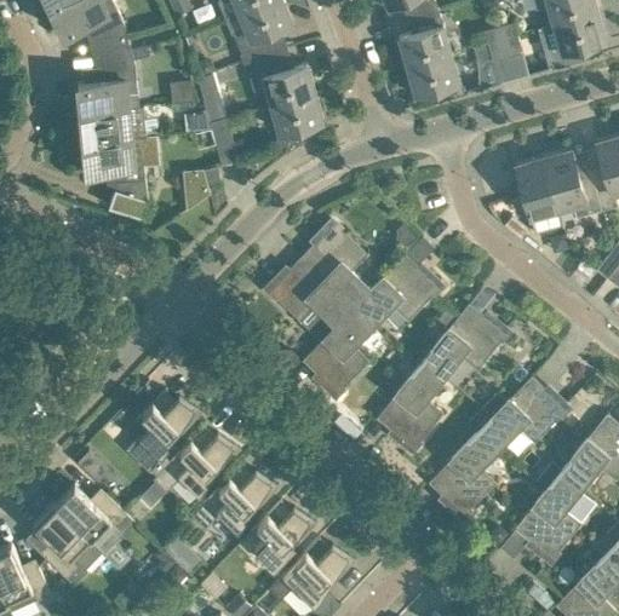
[(89,23),(95,35),(122,23),(112,0),(103,0),(101,1),(99,0),(67,0),(51,7),(63,33),(63,34),(63,35),(89,23)]
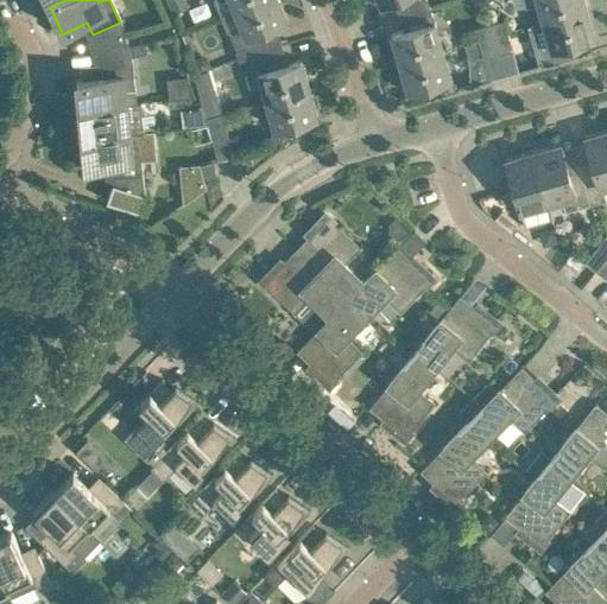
[(165,0),(169,6),(172,16),(188,8),(183,0),(165,0)]
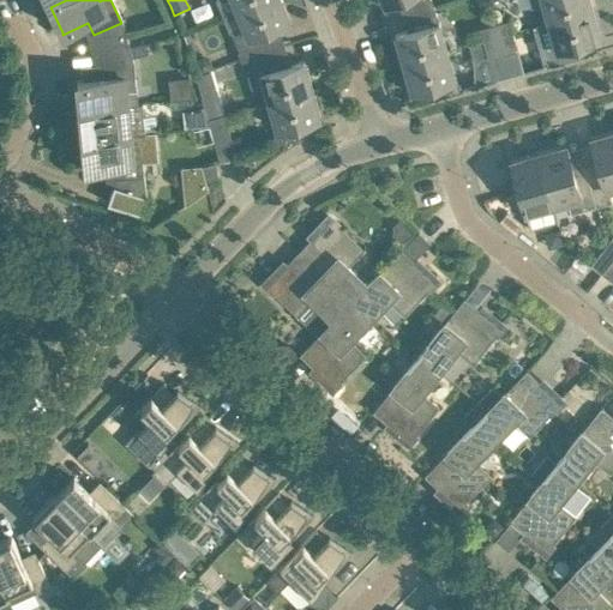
[(228,0),(234,12),(264,0),(216,0),(217,0),(228,0)]
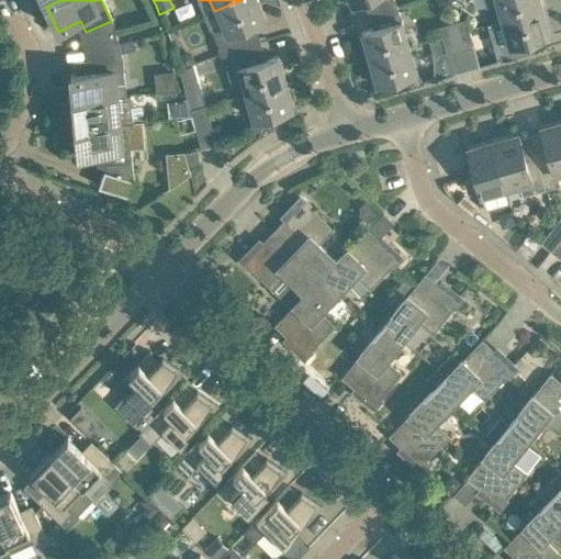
[(221,56),(258,43),(251,25),(262,21),(264,23),(266,22),(256,0),(242,0),(214,11),(221,28),(212,31),(212,30),(211,31),(219,48),(221,56)]
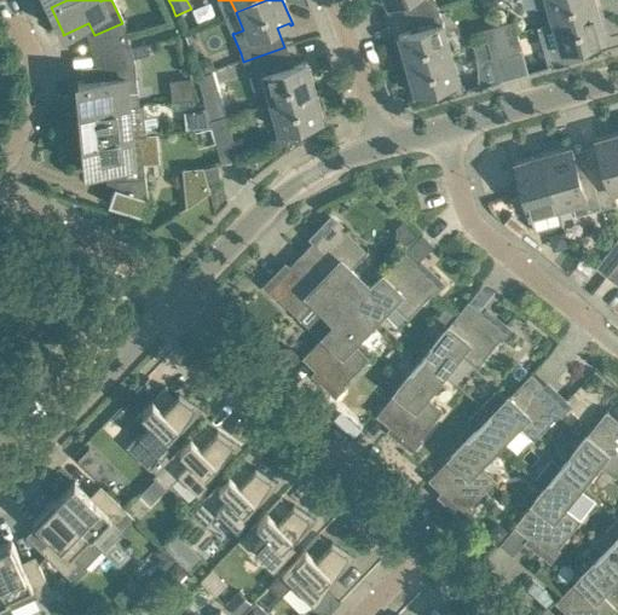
[(406,18),(437,9),(432,0),(382,0),(387,10),(390,9),(388,6),(400,1),(406,18)]
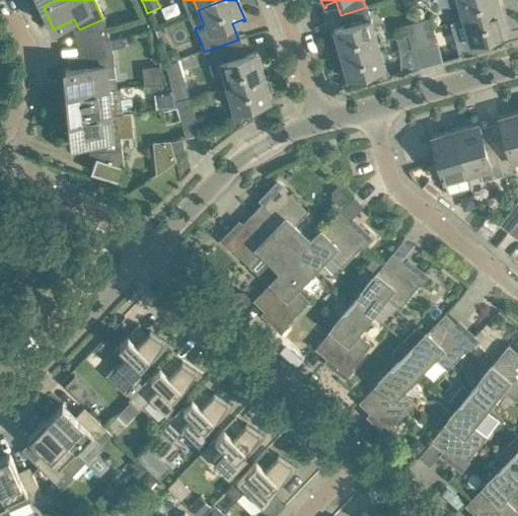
[(444,0),(447,8),(457,6),(461,20),(500,9),(497,0),(444,0)]
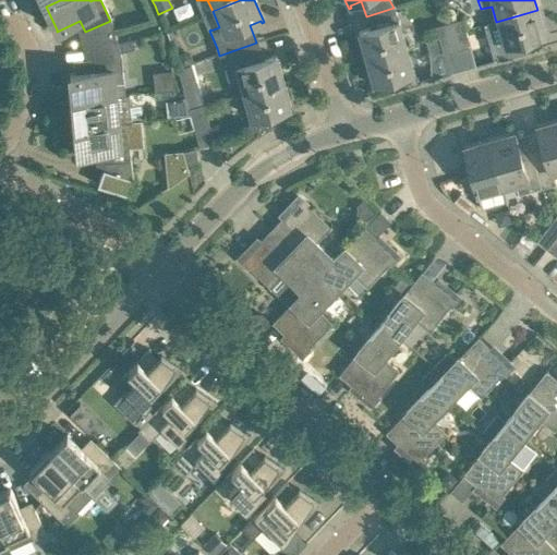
[(365,59),(407,47),(399,21),(397,21),(394,8),(366,16),(372,29),(359,34),(361,41),(365,59)]
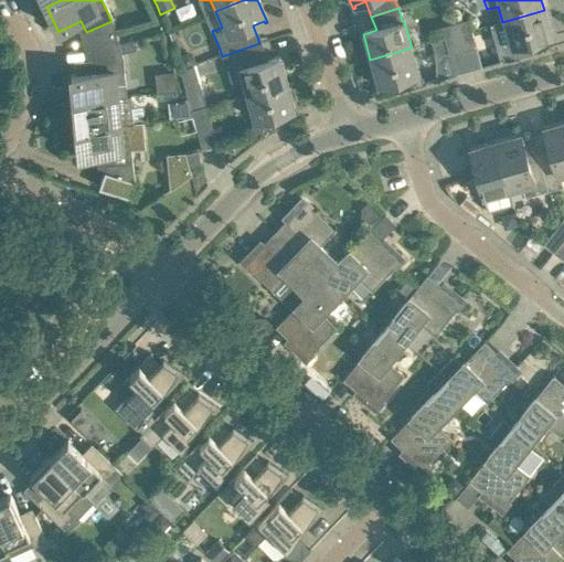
[(540,52),(540,51),(539,51),(535,41),(550,36),(550,39),(552,39),(544,10),(502,22),(512,59),(509,60),(510,61),(540,52)]
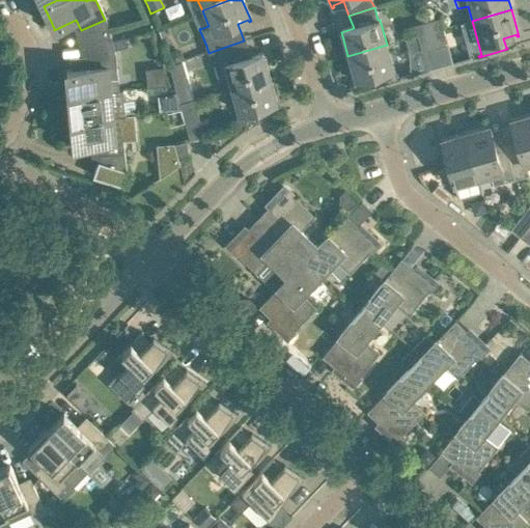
[(426,22),(434,49),(446,45),(439,19),(426,22)]
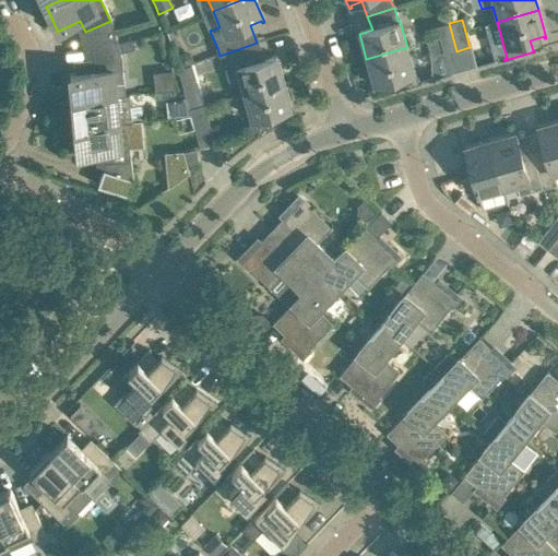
[(110,21),(85,32),(90,46),(116,38),(110,21)]
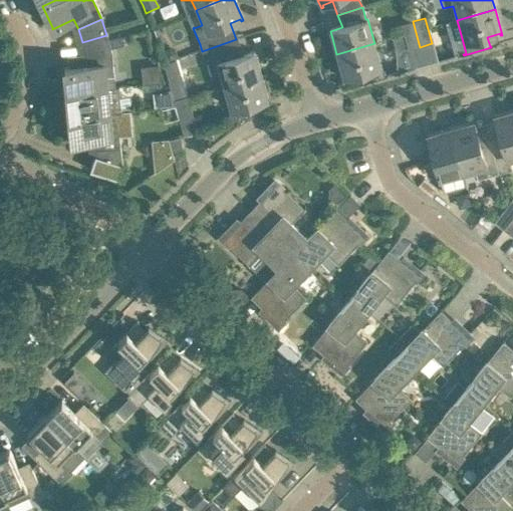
[(408,51),(420,47),(413,21),(400,25),(408,51)]
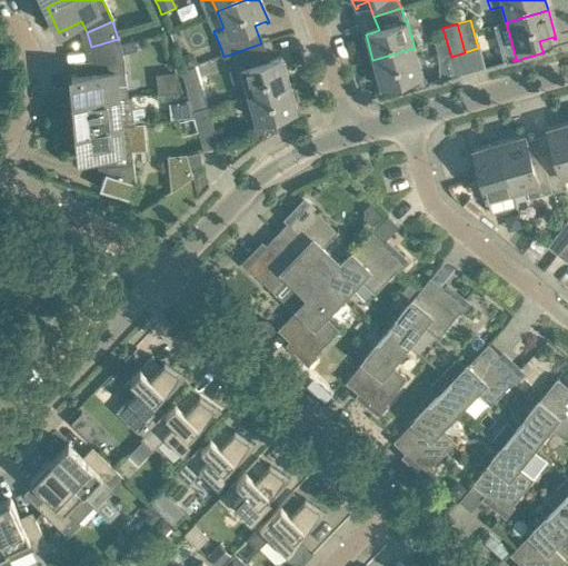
[(91,47),(96,62),(123,59),(121,53),(119,45),(118,39),(91,47)]
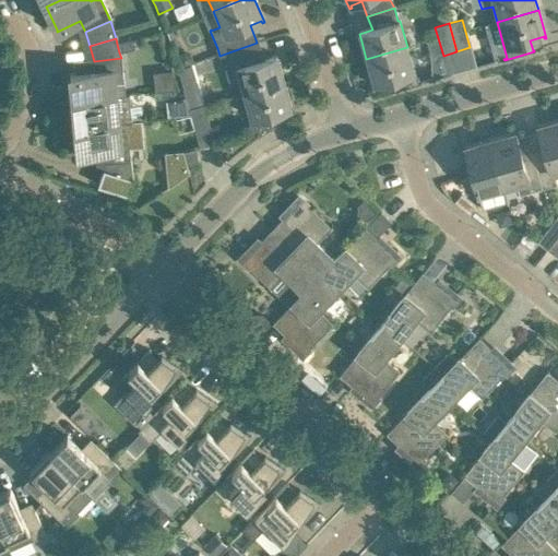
[(130,40),(117,44),(119,52),(132,49),(130,40)]
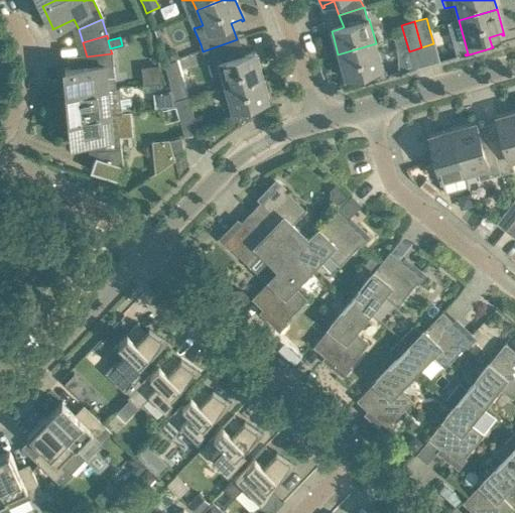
[(225,87),(262,77),(257,60),(254,52),(243,56),(237,39),(203,51),(206,58),(205,58),(210,76),(212,76),(211,75),(221,72),(225,87)]
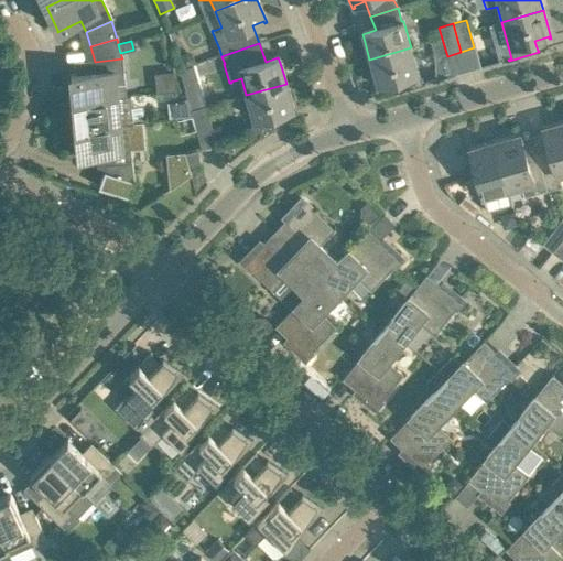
[(424,83),(421,84),(411,47),(369,60),(377,88),(379,88),(378,85),(392,82),(394,92),(394,93),(424,85),(424,83)]
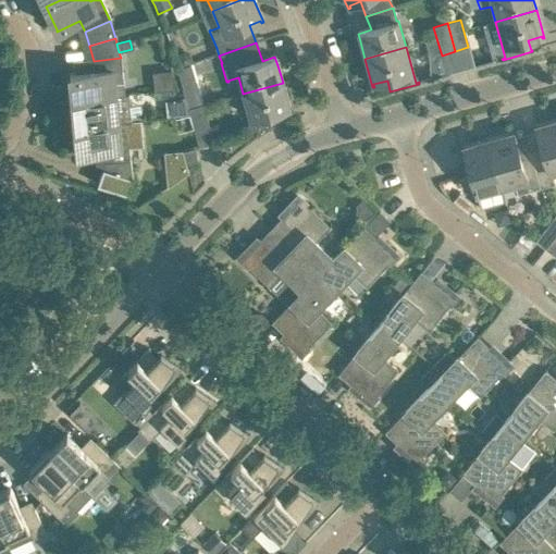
[(183,53),(174,57),(178,70),(190,65),(193,64),(190,58),(183,53)]
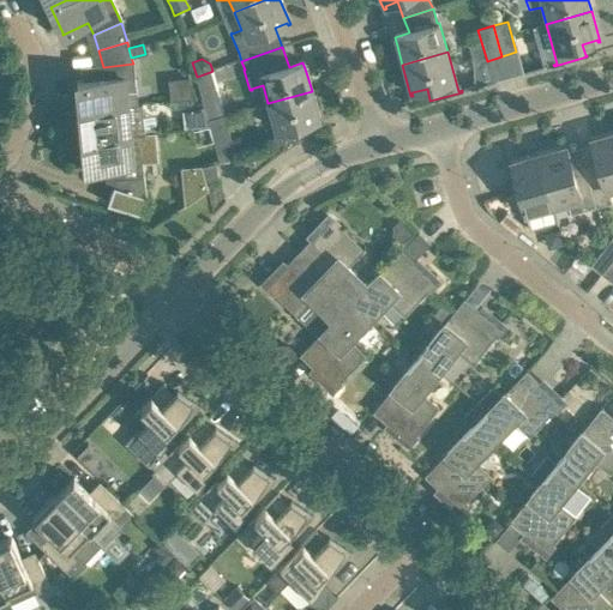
[(104,80),(76,83),(76,84),(77,84),(79,112),(137,107),(133,64),(103,67),(104,80)]
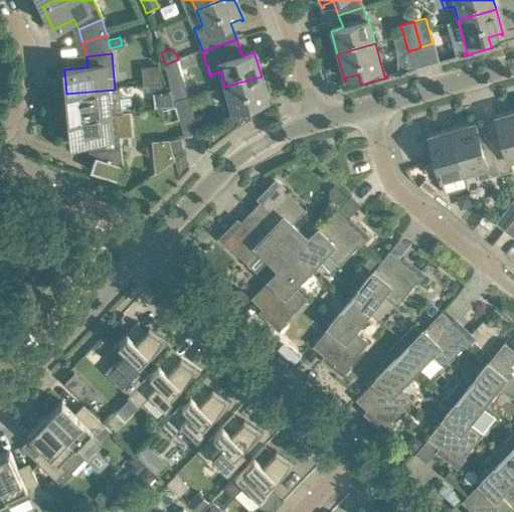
[(180,73),(176,60),(165,64),(163,64),(166,77),(180,73)]
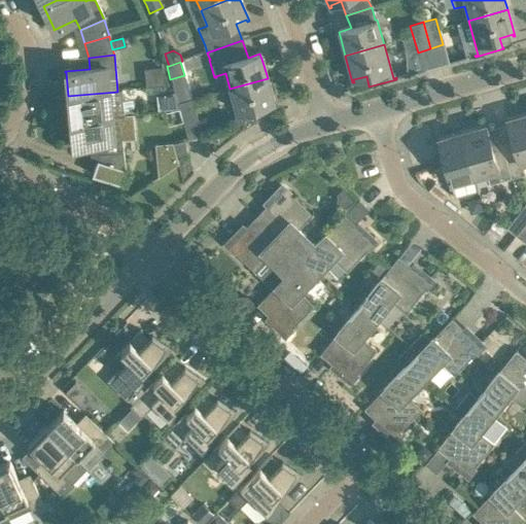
[(264,117),(264,116),(263,115),(263,116),(259,106),(273,103),(273,105),(275,105),(268,78),(230,89),(237,113),(240,123),(235,124),(236,126),(264,117)]
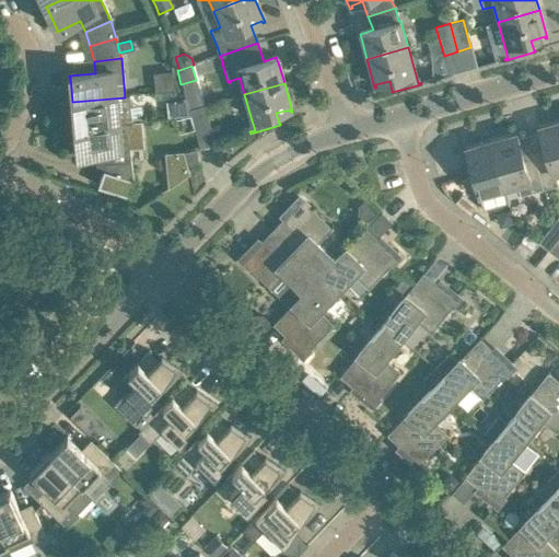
[(125,97),(72,102),(74,129),(131,123),(128,97),(125,97)]
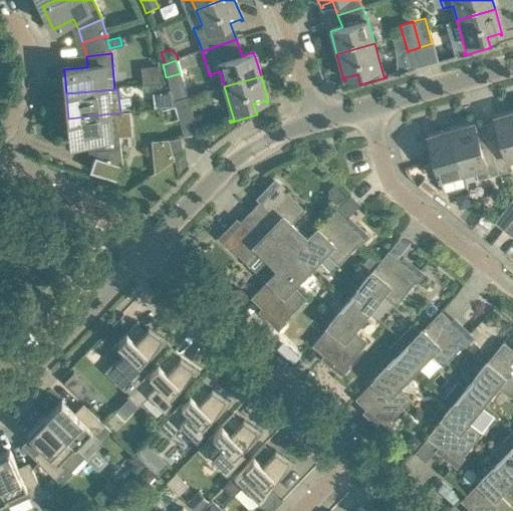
[(173,101),(183,136),(197,132),(187,97),(173,101)]
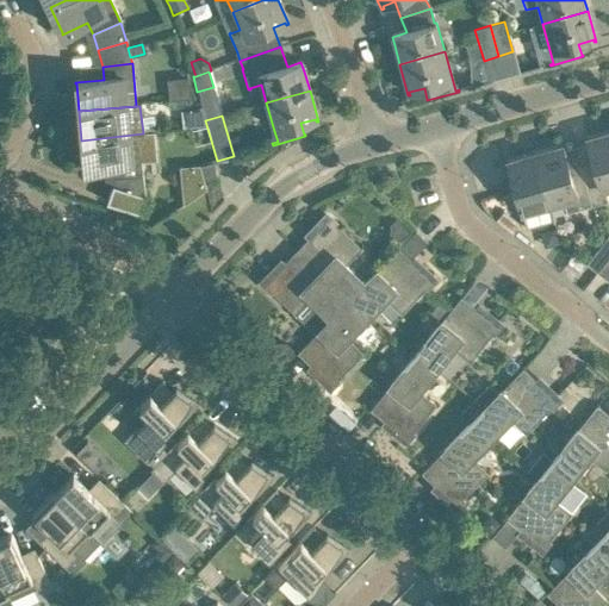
[(143,133),(82,141),(85,168),(84,168),(84,169),(112,167),(113,180),(113,186),(106,204),(140,216),(147,198),(144,198),(143,177),(142,163),(156,162),(154,132),(143,133)]
